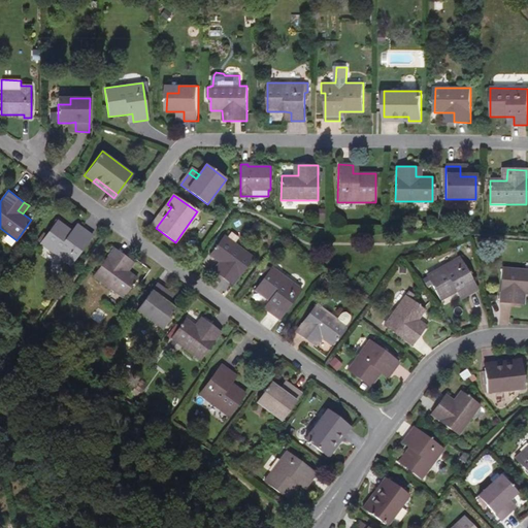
[(156,228),(171,207),(167,204),(152,225),(156,228)]
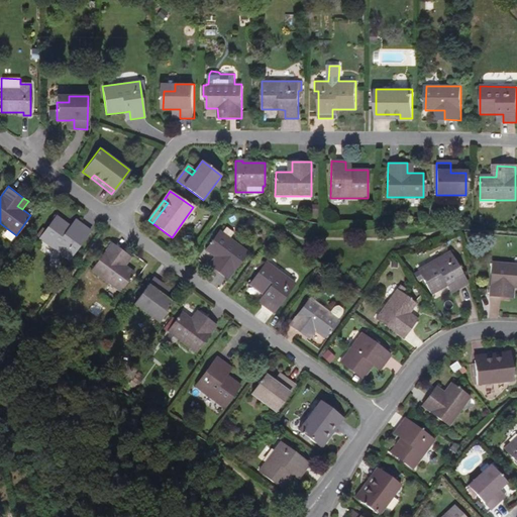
[(69,260),(91,230),(80,222),(75,228),(71,225),(57,214),(39,238),(69,260)]
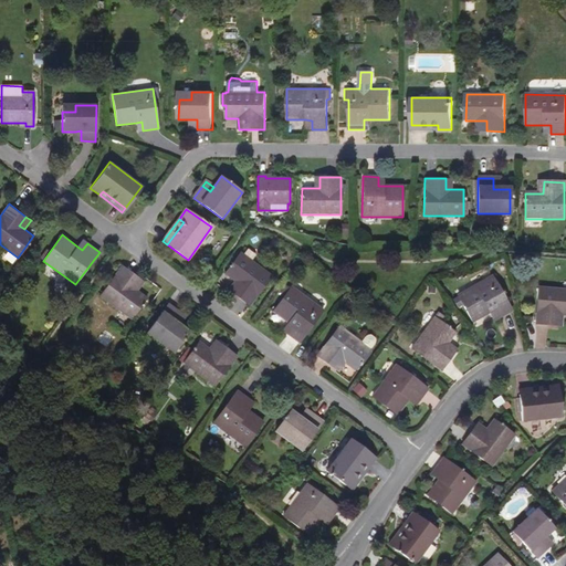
[(82,250),(87,243),(83,240),(77,247),(82,250)]
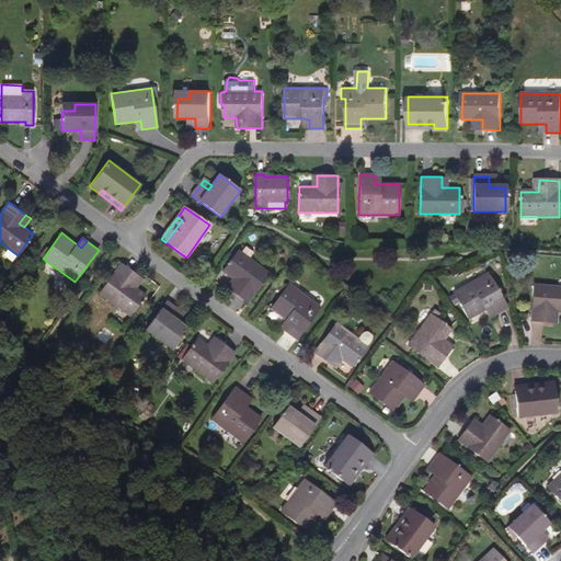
[(248,304),(270,274),(239,251),(224,272),(232,278),(238,283),(231,290),(248,304)]
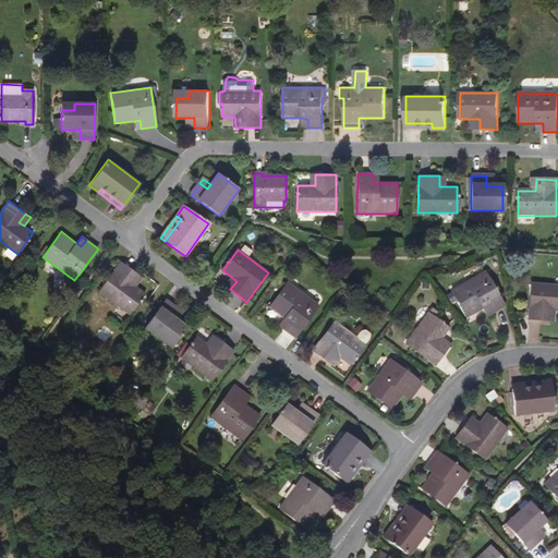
[(137,286),(132,281),(138,273),(122,259),(100,289),(132,312),(147,292),(137,286)]
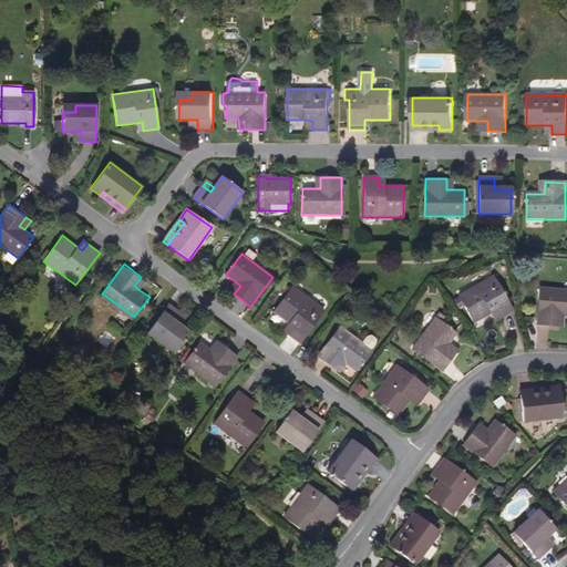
[(514,310),(494,275),(457,296),(473,321),(490,312),(495,309),(500,318),(514,310)]
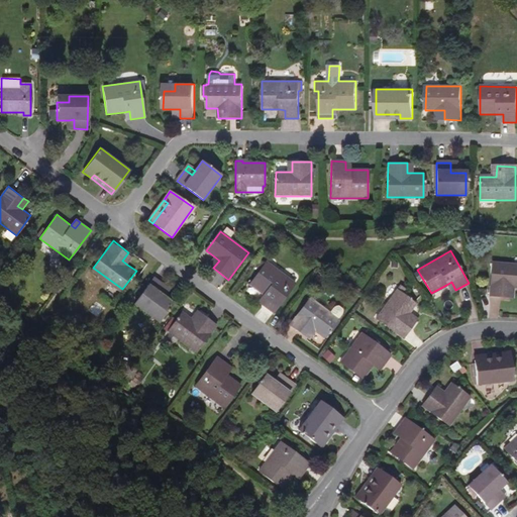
[(127,265),(134,255),(128,252),(122,261),(127,265)]
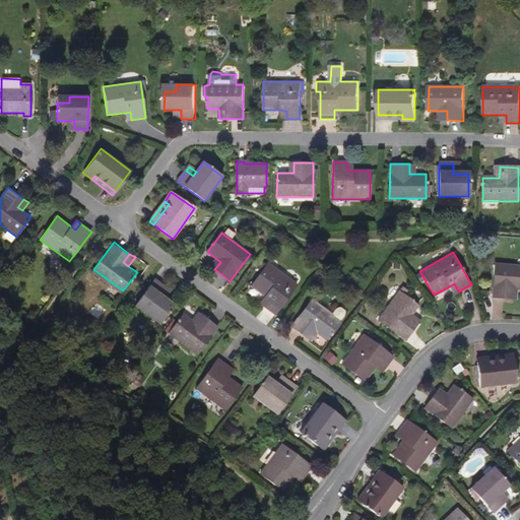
[(214,269),(220,262),(215,258),(210,267),(214,269)]
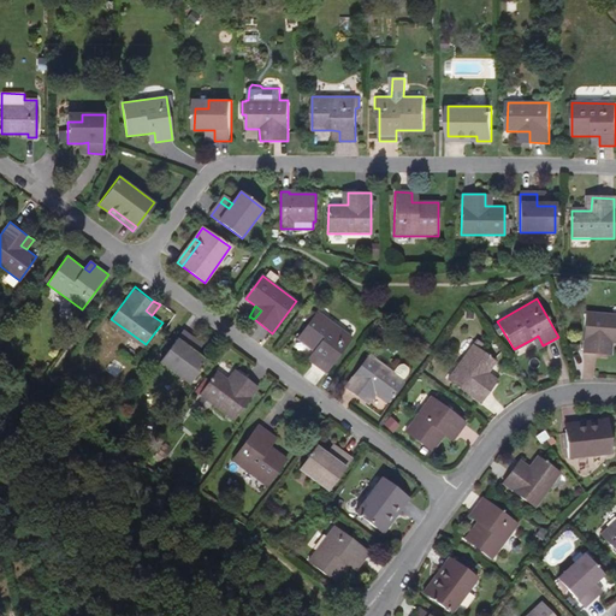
[(351,338),(317,313),(297,339),(313,351),(319,355),(313,365),(326,373),(351,338)]
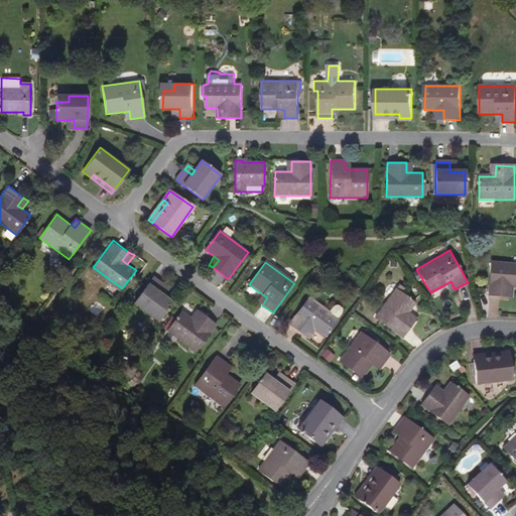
[(515,286),(515,263),(491,262),(489,295),(508,295),(508,286),(513,287),(515,286)]
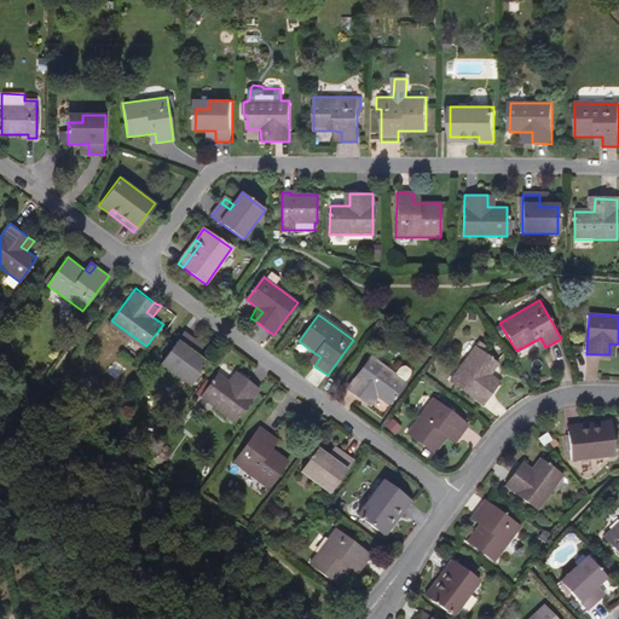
[(198,351),(194,347),(200,339),(186,329),(162,360),(181,375),(185,369),(196,376),(209,359),(198,351)]
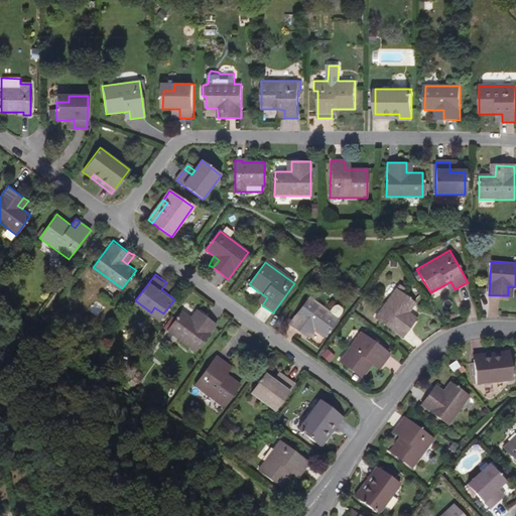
[(455,289),(450,281),(445,284),(450,291),(455,289)]
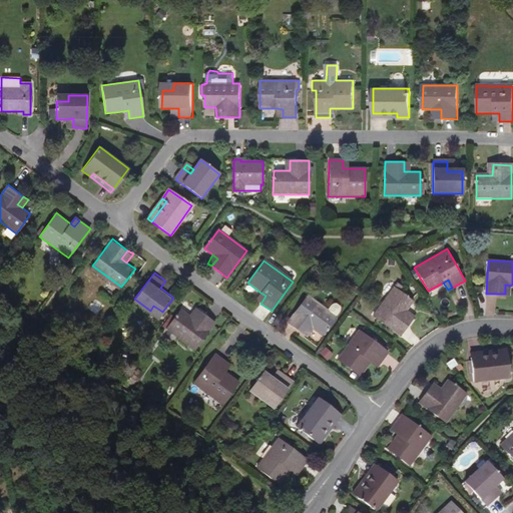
[(164,291),(169,284),(165,281),(160,288),(164,291)]
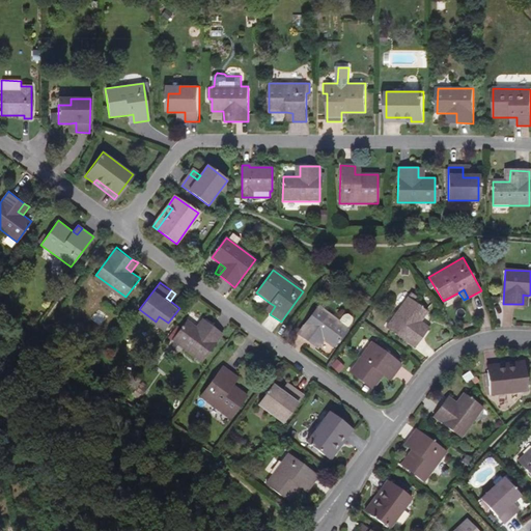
[(418,328),(429,313),(406,296),(384,327),(414,348),(422,337),(415,332),(418,328)]
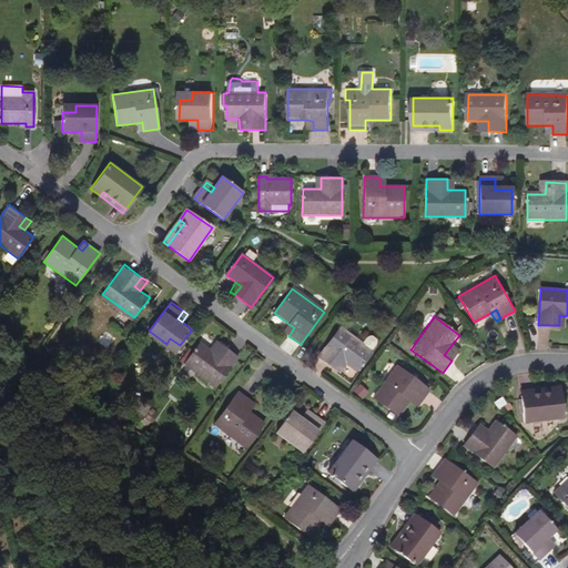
[(288,336),(294,327),(288,324),(283,332),(288,336)]
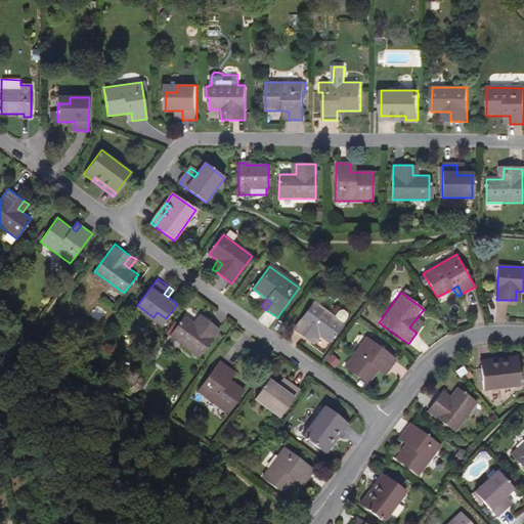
[(329,344),(342,323),(313,303),(294,331),(309,342),(315,334),(319,337),(329,344)]
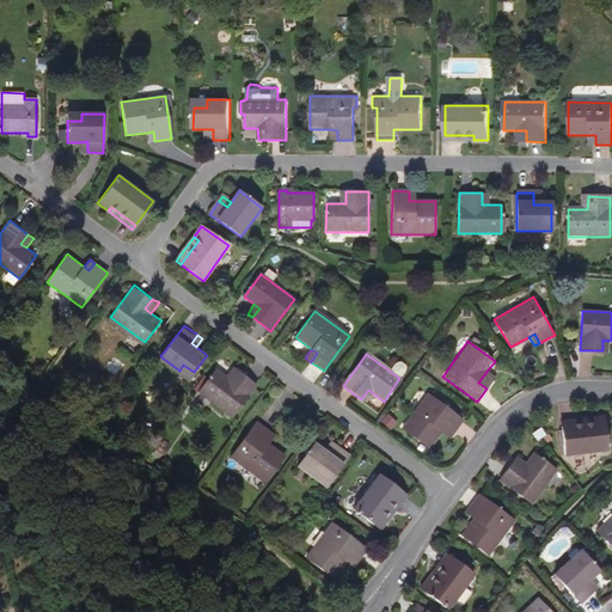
[(233,378),(240,368),(236,363),(228,374),(233,378)]
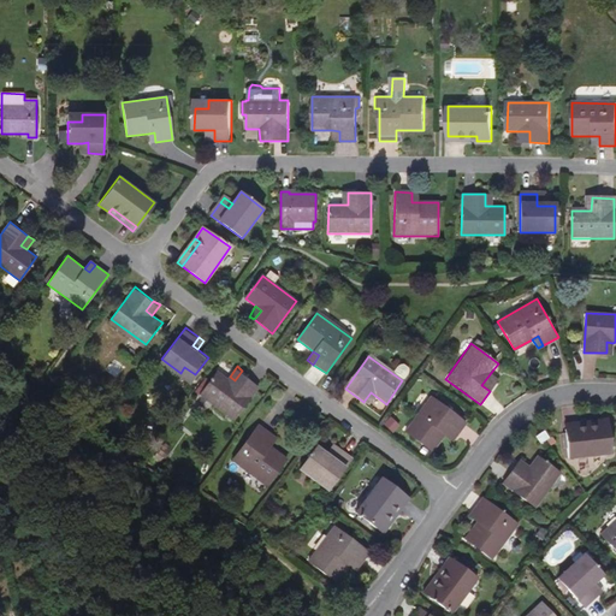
[(195,374),(184,367),(181,373),(190,381),(195,374)]
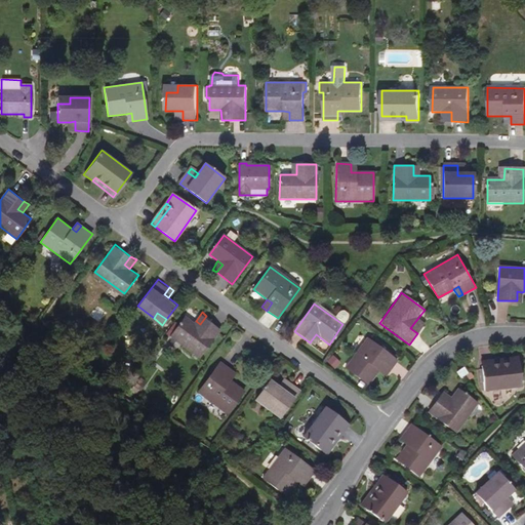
[(201,355),(221,327),(206,316),(200,324),(196,321),(187,314),(172,333),(201,355)]
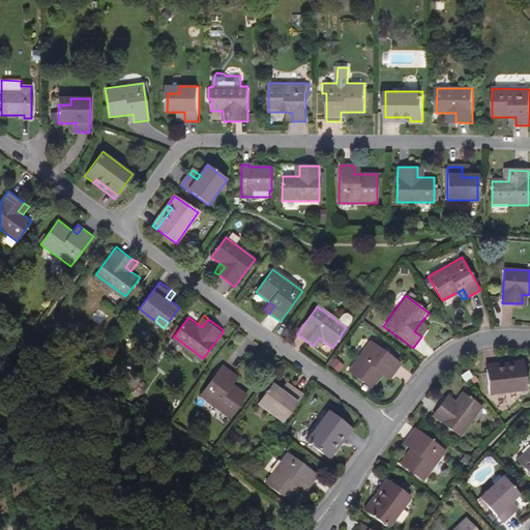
[(421,336),(424,332),(417,327),(414,331),(421,336)]
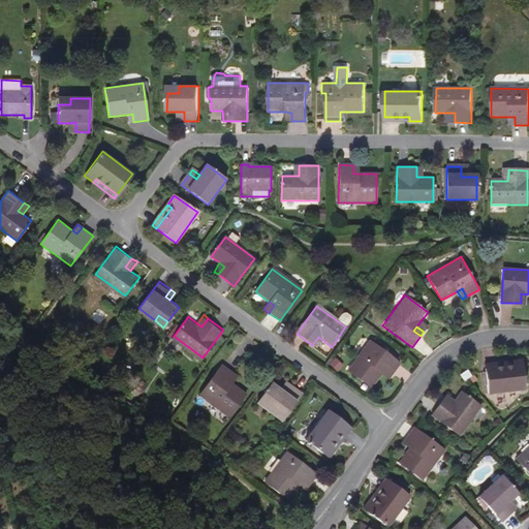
[(316,348),(322,340),(318,337),(312,345),(316,348)]
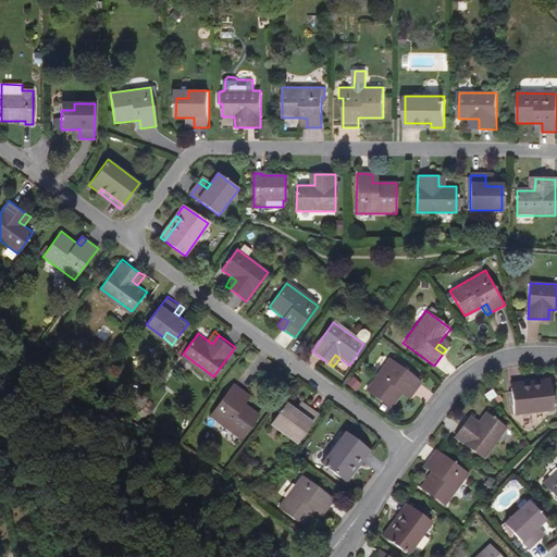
[(416,396),(424,384),(393,361),(369,393),(393,410),(405,395),(408,391),(416,396)]
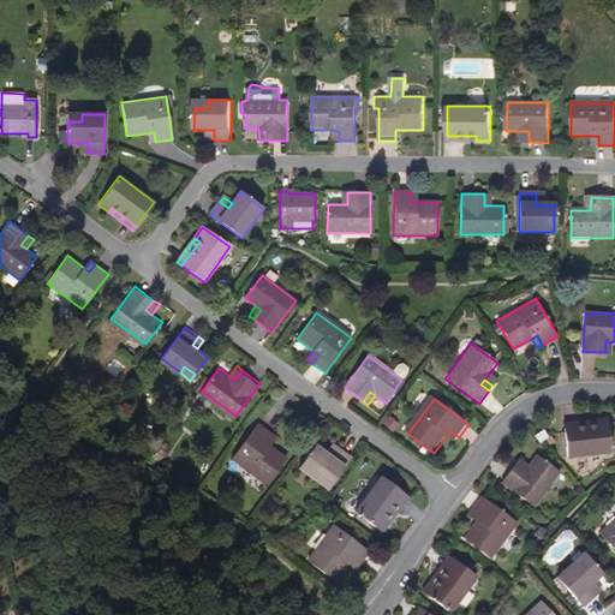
[(611,453),(607,418),(592,421),(593,427),(563,430),(567,458),(611,453)]
